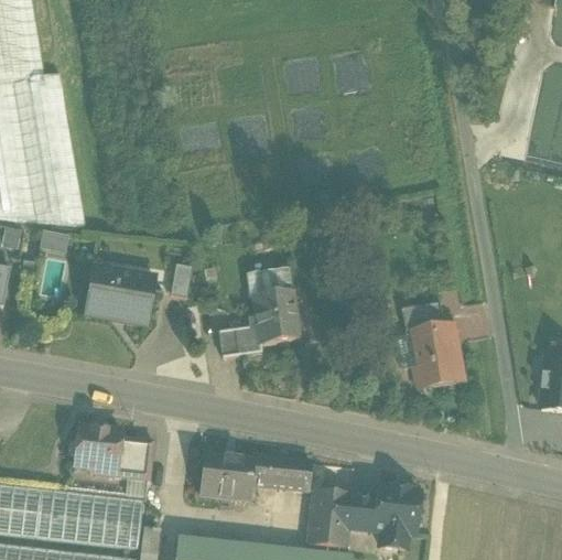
[(0,0),(0,85),(43,79),(32,0),(0,0)]
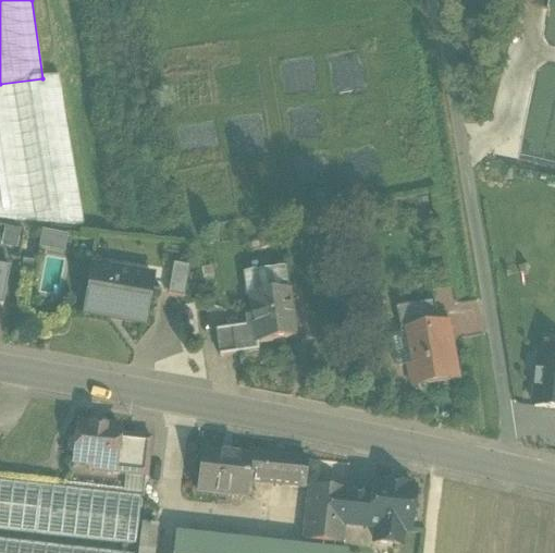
[(553,0),(550,34),(554,36),(554,66),(508,151),(554,155),(554,0),(553,0)]
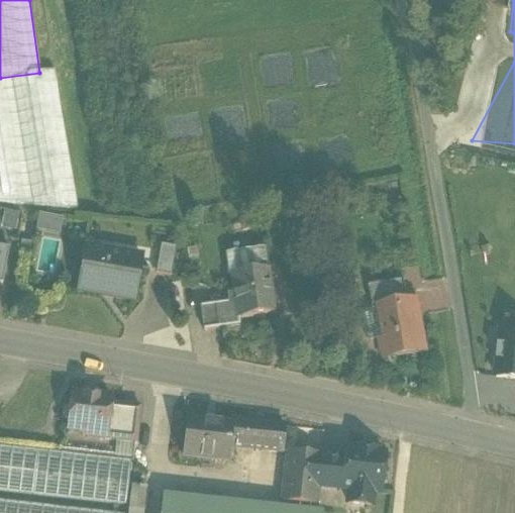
[(56,77),(0,85),(0,201),(77,209),(56,77)]
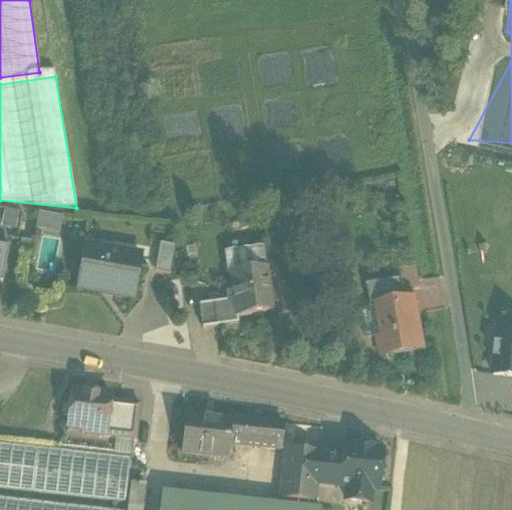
[(19,225),(20,208),(7,207),(6,224),(19,225)]
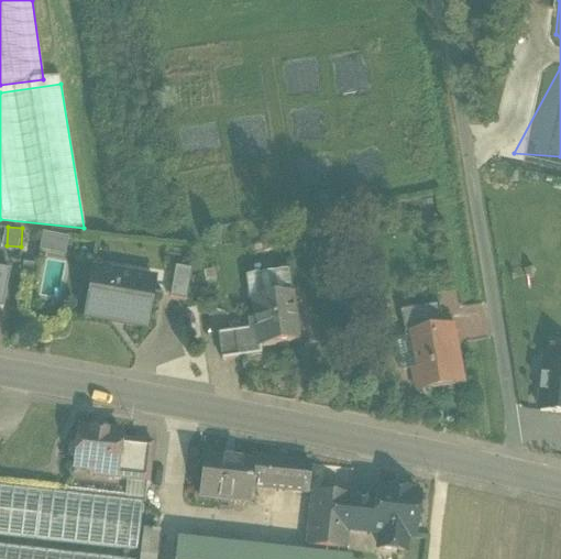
[(0,265),(0,306),(4,307),(11,267),(0,265)]
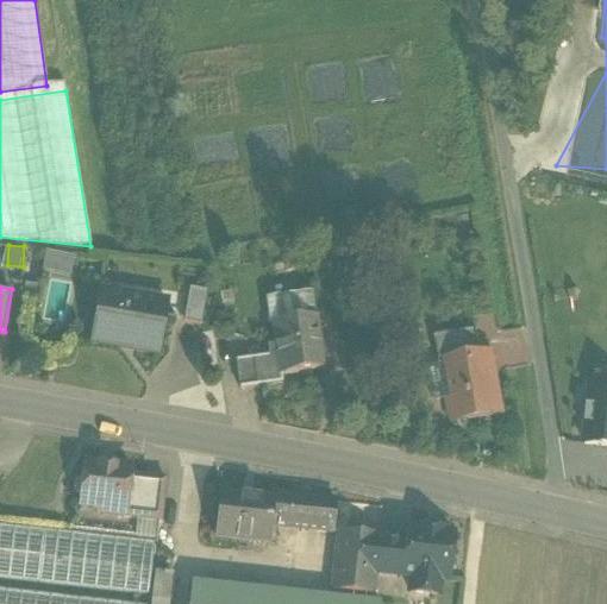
[(207,290),(191,287),(185,320),(201,323),(207,290)]
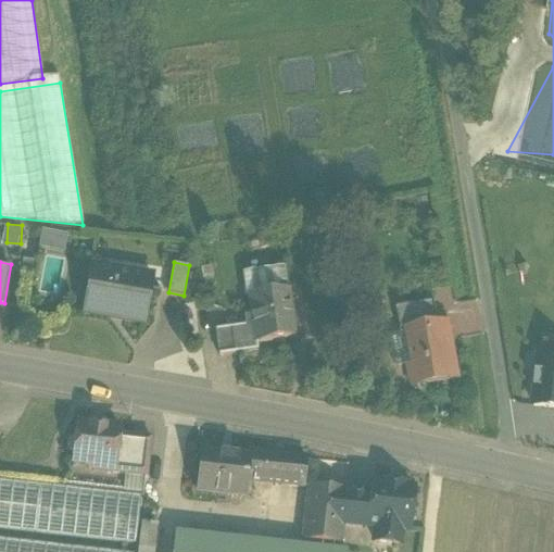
[(117,271),(97,267),(97,264),(92,263),(86,311),(89,311),(90,310),(126,315),(126,317),(146,321),(153,274),(117,267),(117,271)]
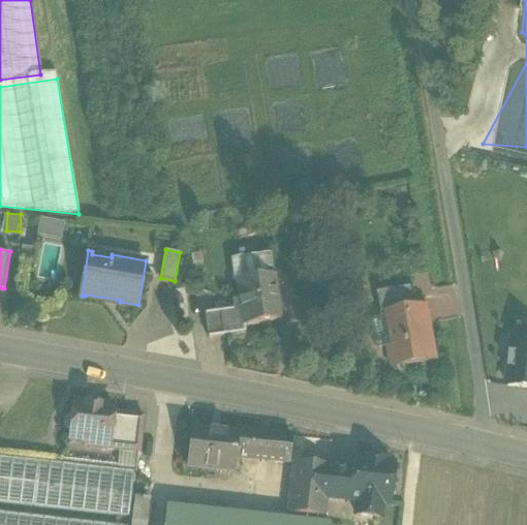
[(272,251),(231,257),(235,280),(239,279),(242,306),(221,309),(224,334),(246,331),(245,323),(281,318),(272,251)]
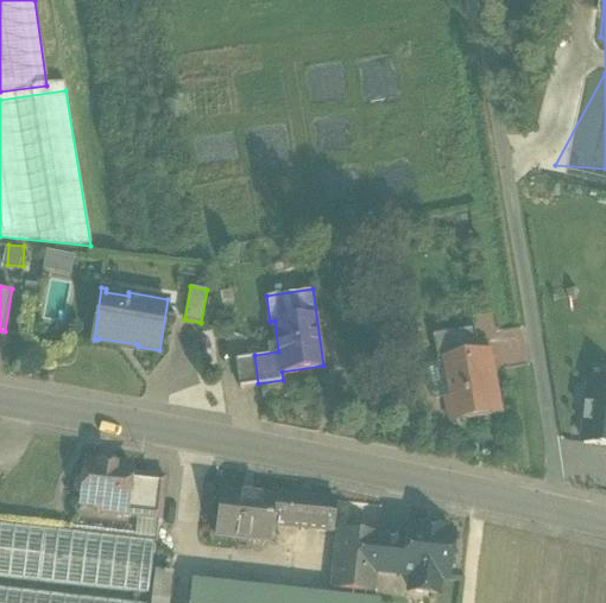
[(477,328),(436,335),(441,362),(447,361),(447,360),(481,353),(477,328)]
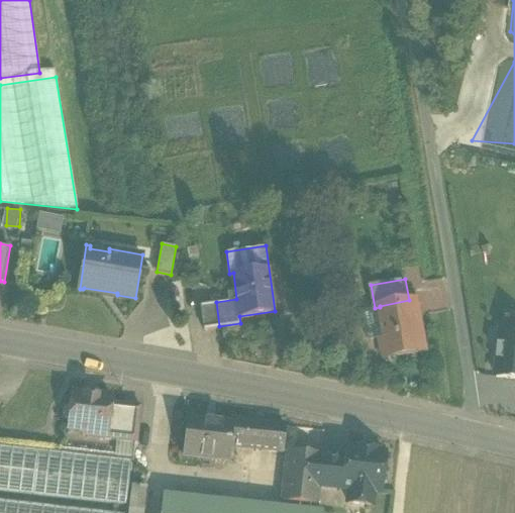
[(409,300),(380,306),(380,307),(375,308),(367,309),(365,313),(369,336),(372,338),(381,337),(384,356),(426,349),(417,299),(409,300)]
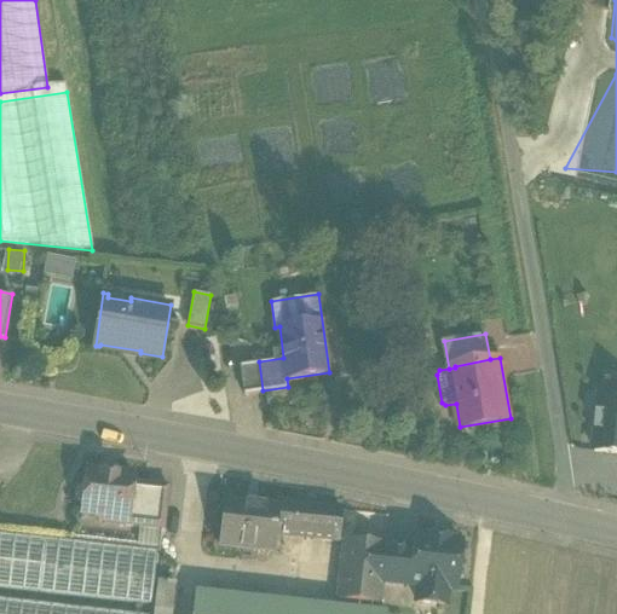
[(259,361),(241,364),(246,393),(263,391),(259,361)]
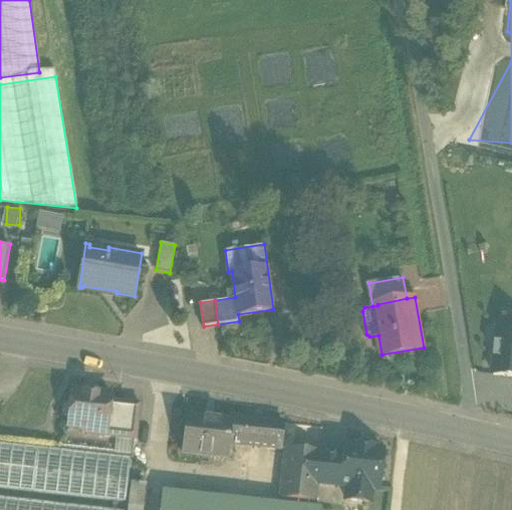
[(494,375),(511,376),(511,325),(499,324),(494,375)]
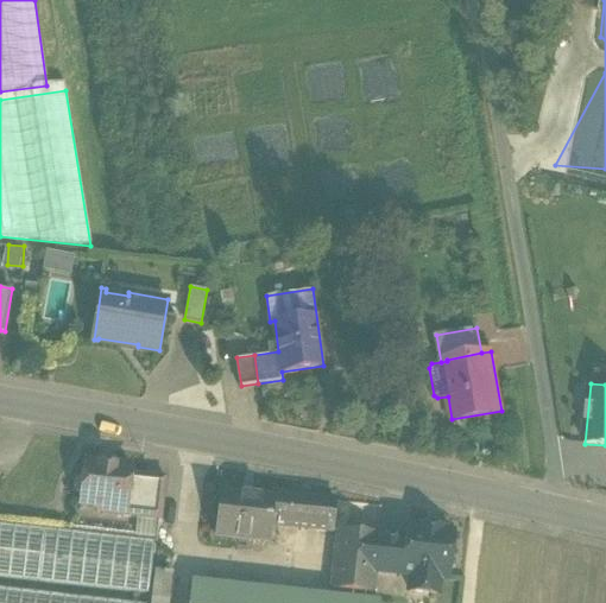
[(133,465),(86,461),(84,475),(76,478),(75,488),(82,493),(81,502),(124,507),(122,514),(143,516),(147,474),(132,473),(133,465)]
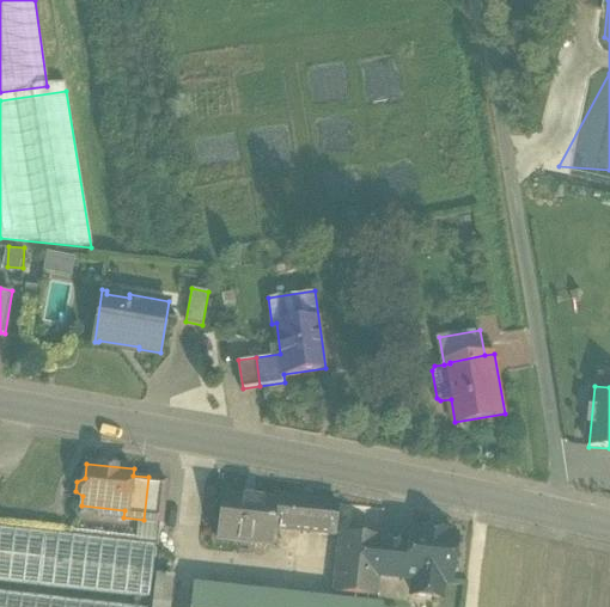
[(168,479),(148,477),(144,520),(164,522),(168,479)]
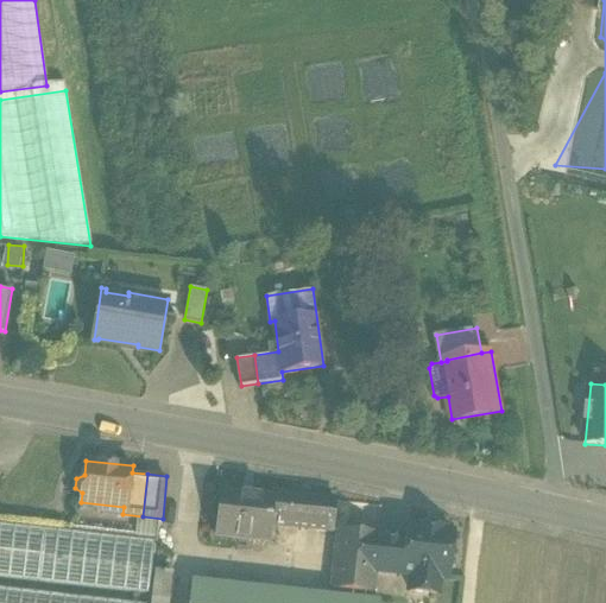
[(273,496),(221,490),(216,534),(271,540),(272,524),(276,496),(273,496)]
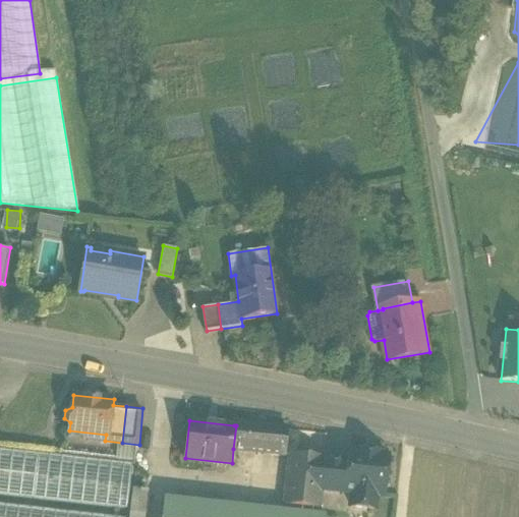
[(289,427),(234,421),(234,425),(236,425),(233,449),(286,454),(289,427)]
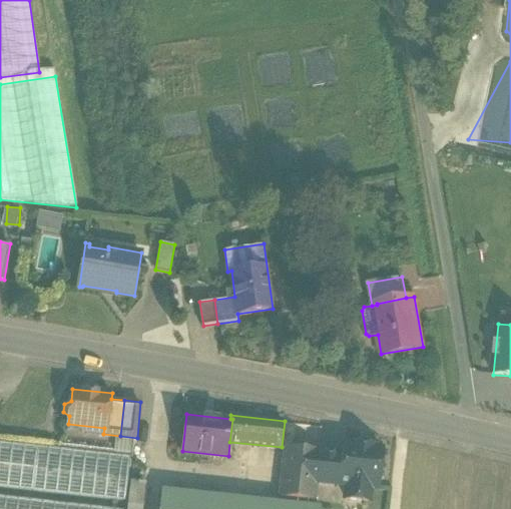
[(323,425),(285,421),(282,447),(287,448),(287,447),(320,450),(323,425)]
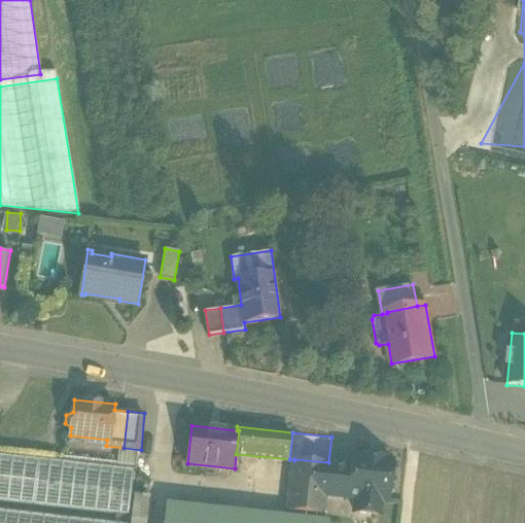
[(134,466),(0,451),(0,498),(129,514),(134,466)]
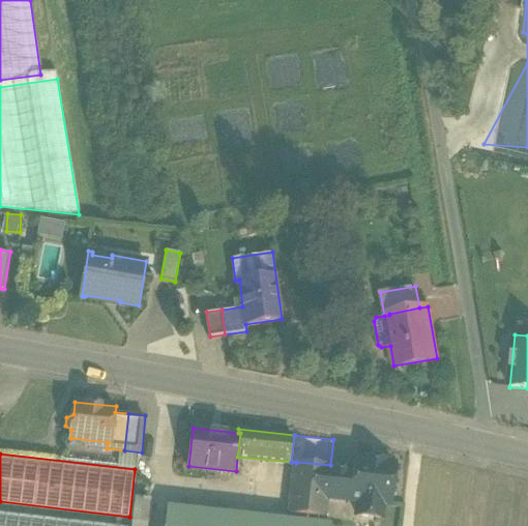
[(363,461),(356,460),(355,469),(353,489),(346,488),(345,498),(359,499),(358,514),(382,517),(383,502),(391,503),(391,498),(396,494),(397,489),(392,485),(396,464),(387,463),(387,461),(364,459),(363,461)]
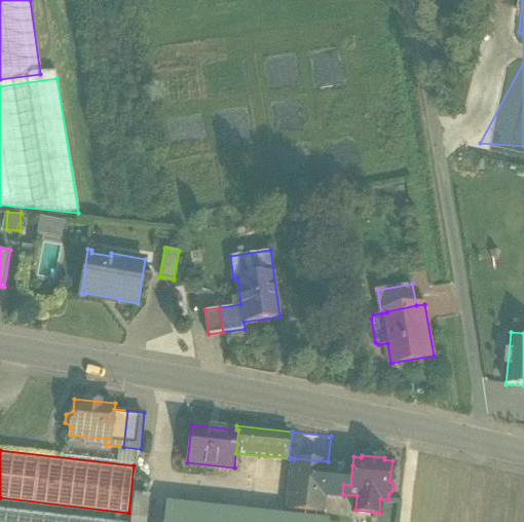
[(328,461),(294,458),(294,459),(289,509),(323,512),(325,492),(328,463),(328,461)]
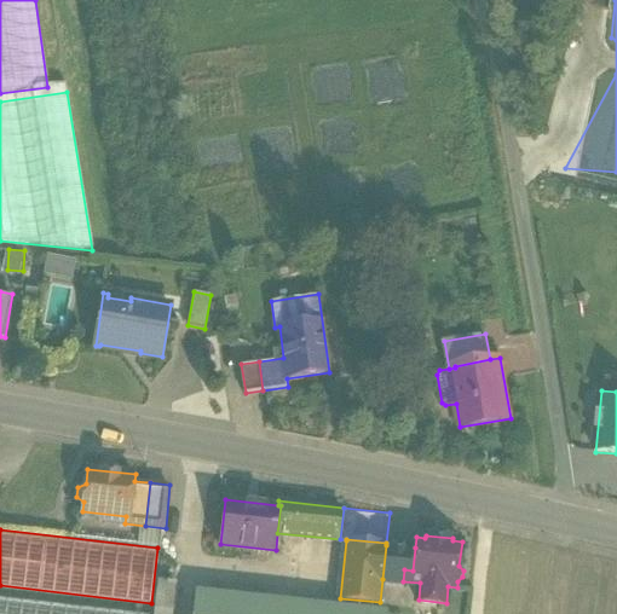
[(415,548),(386,545),(382,579),(403,581),(404,569),(413,571),(415,548)]
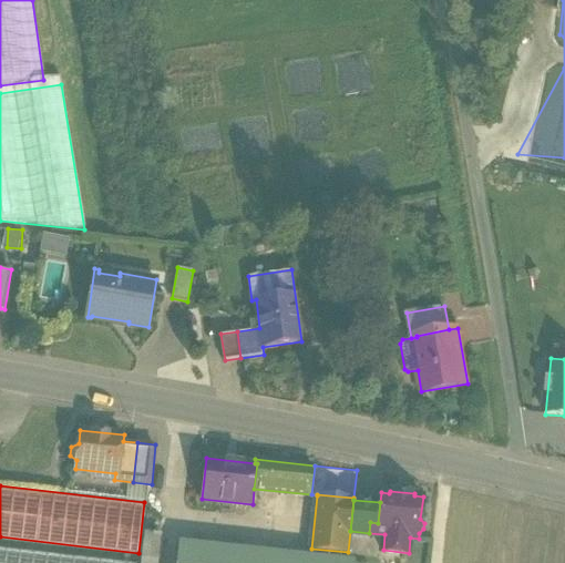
[(355,562),(356,560),(180,541),(176,562),(355,562)]
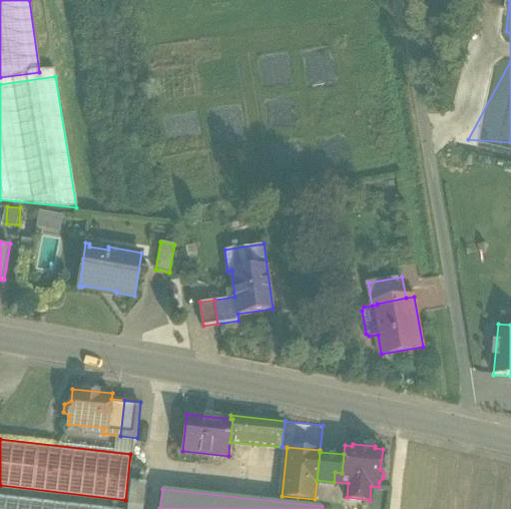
[(124,508),(0,493),(0,508),(124,508)]
